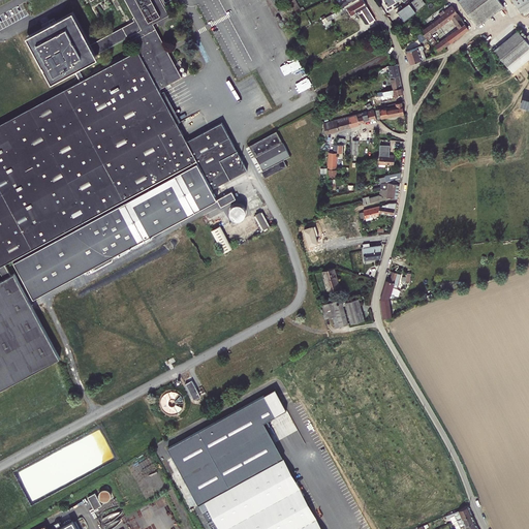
[(0,324),(35,313),(13,274),(8,277),(2,266),(8,261),(31,304),(220,203),(212,188),(247,169),(221,122),(187,141),(178,123),(161,93),(159,89),(182,76),(153,24),(168,14),(160,0),(90,0),(91,1),(92,0),(125,0),(134,17),(132,18),(134,21),(89,45),(75,22),(80,20),(76,12),(51,27),(50,27),(49,26),(44,28),(45,29),(44,30),(30,37),(54,82),(75,70),(81,81),(0,123),(0,324)]
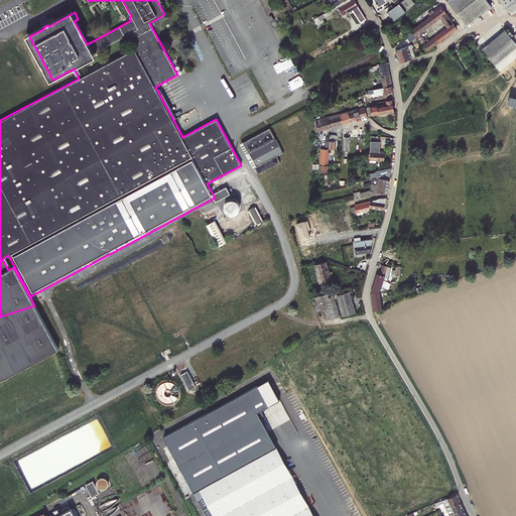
[(279,0),(286,13),(293,9),(287,0),(279,0)]
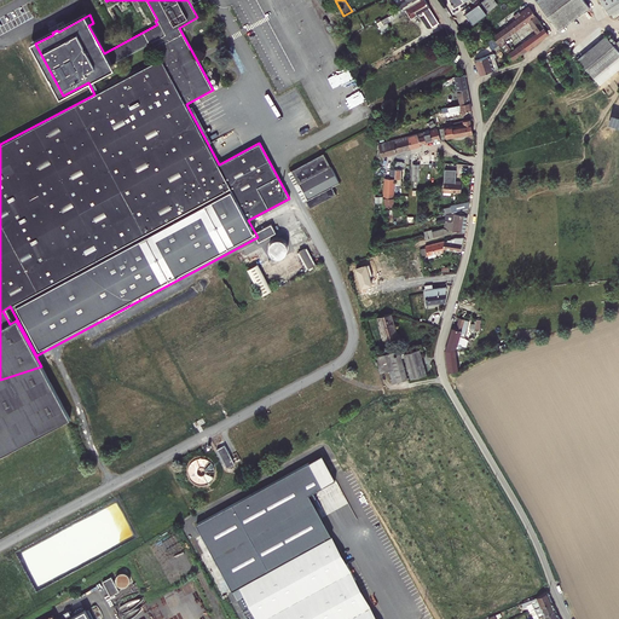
[(377,23),(382,32),(391,28),(387,23),(405,12),(404,10),(405,10),(411,18),(422,11),(432,27),(438,23),(423,0),(421,0),(416,0),(408,5),(400,10),(377,23)]
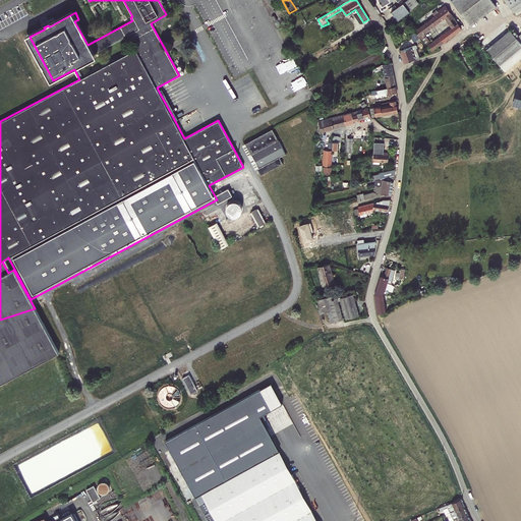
[(407,0),(400,5),(406,13),(418,3),(415,0),(407,0)]
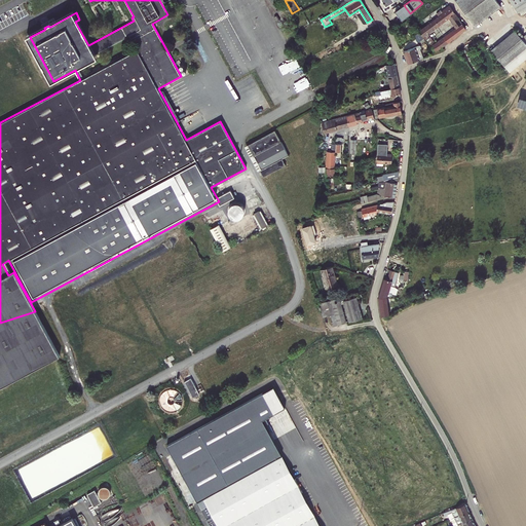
[(495,0),(454,0),(475,26),(500,6),(496,2),(495,0)]
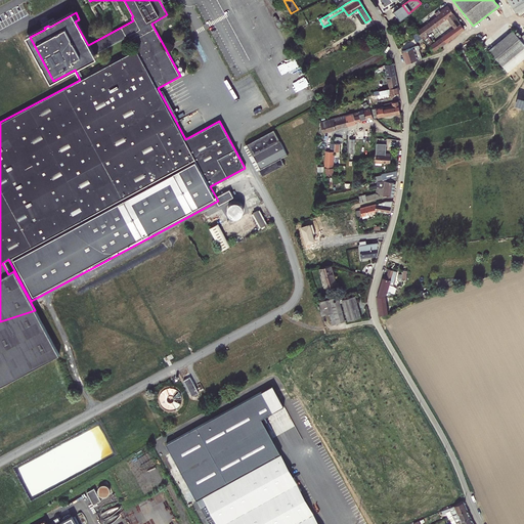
[(523,0),(507,0),(516,14),(523,9),(523,0)]
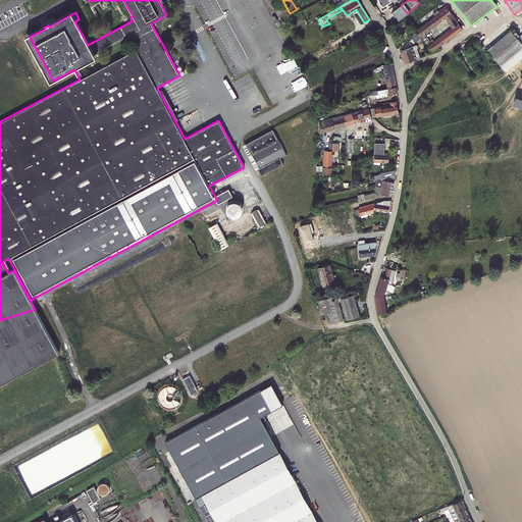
[(435,16),(416,31),(417,32),(420,37),(425,34),(446,18),(449,23),(456,19),(446,5),(433,14),(435,16)]
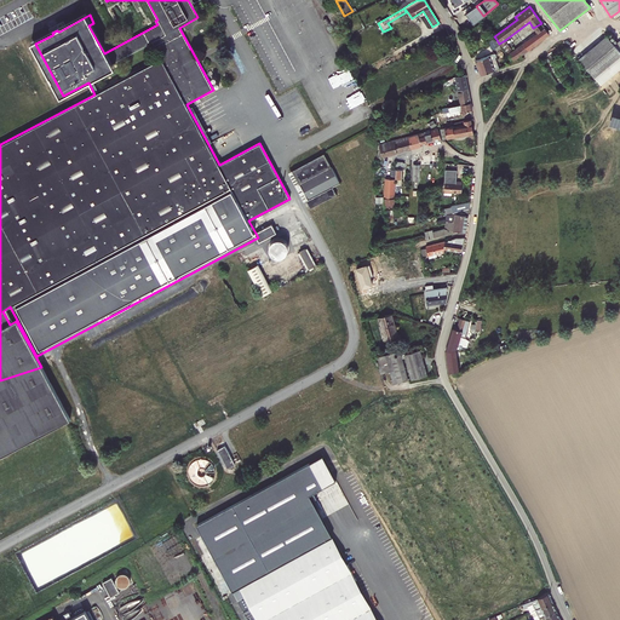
[(210,19),(196,27),(199,32),(212,24),(210,19)]
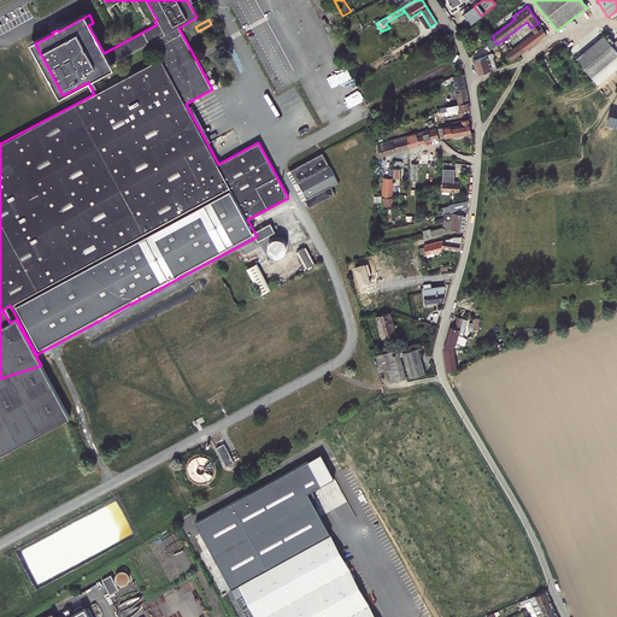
[(47,27),(52,35),(53,34),(52,33),(57,30),(58,31),(59,31),(54,23),(47,27)]
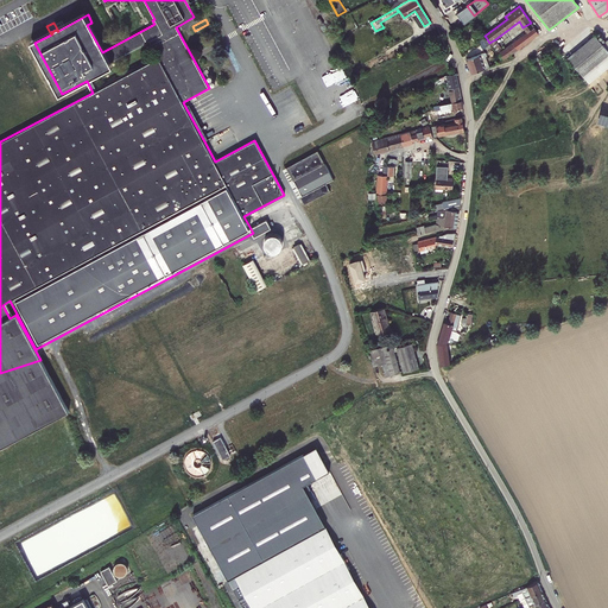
[(472,23),(462,30),(466,35),(475,27),(472,23)]
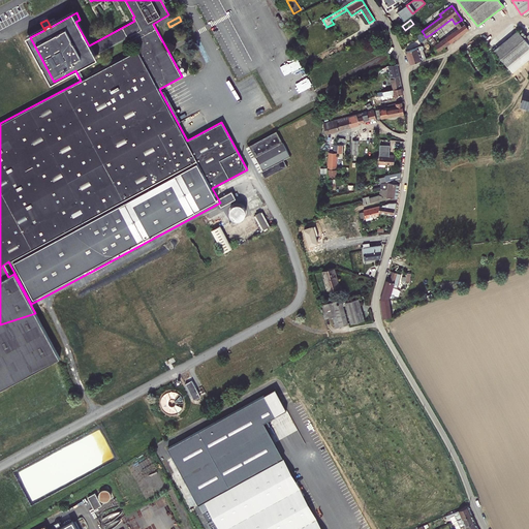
[(465,24),(462,20),(455,24),(458,28),(465,24)]
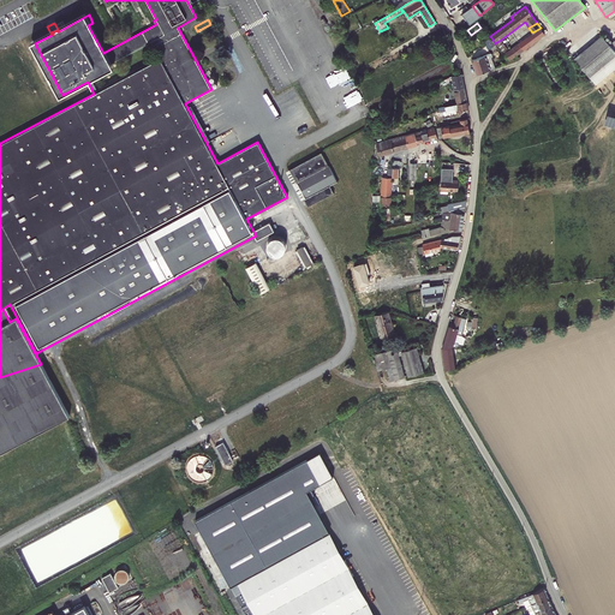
[(532,33),(519,43),(524,51),(544,34),(541,28),(532,33)]
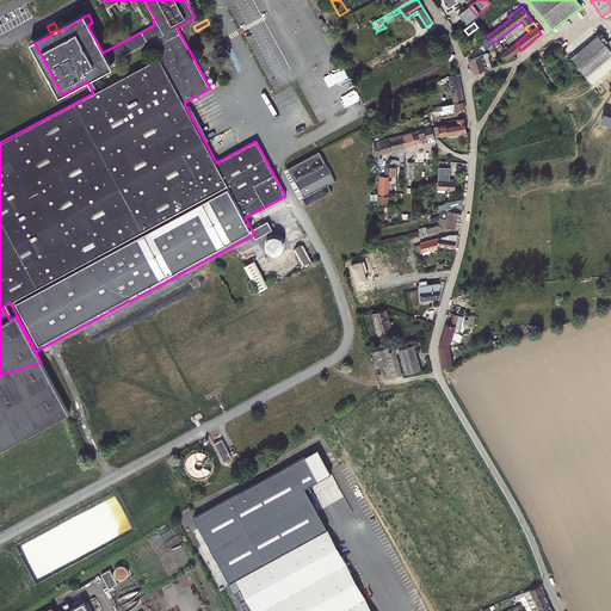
[(610,53),(598,36),(571,59),(585,78),(610,55),(610,53)]
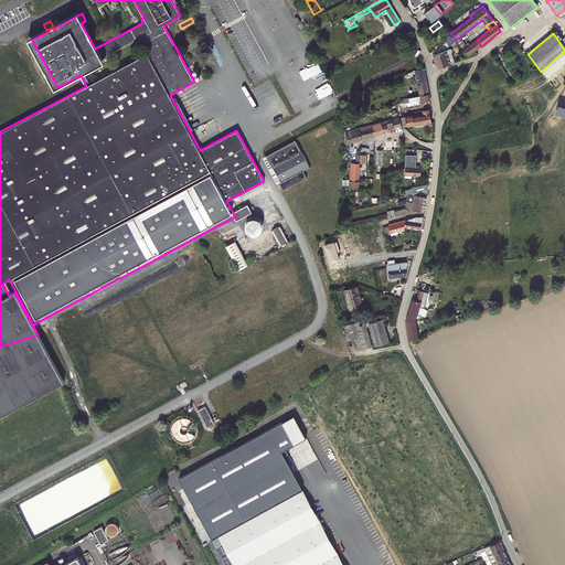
[(451,49),(452,48),(458,44),(455,40),(451,34),(446,38),(448,41),(447,42),(451,49)]
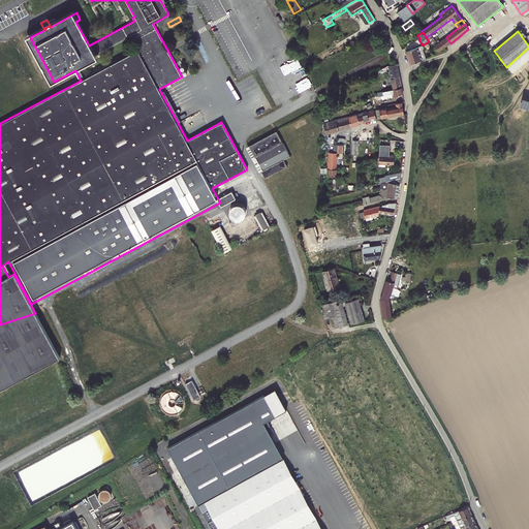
[(432,47),(437,43),(431,34),(426,37),(429,41),(432,47)]
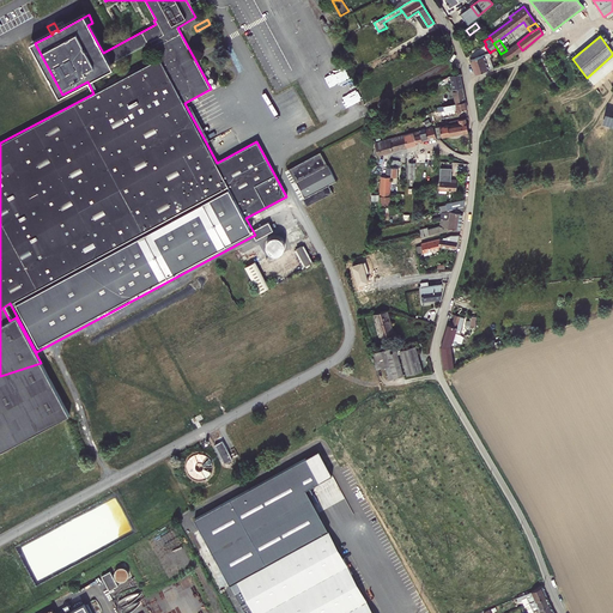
[(519,53),(513,47),(507,50),(501,54),(507,61),(519,53)]
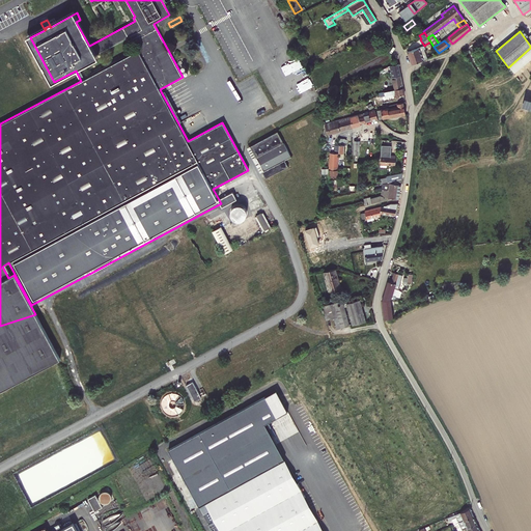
[(409,52),(413,64),(427,58),(424,49),(425,49),(424,46),(409,52)]
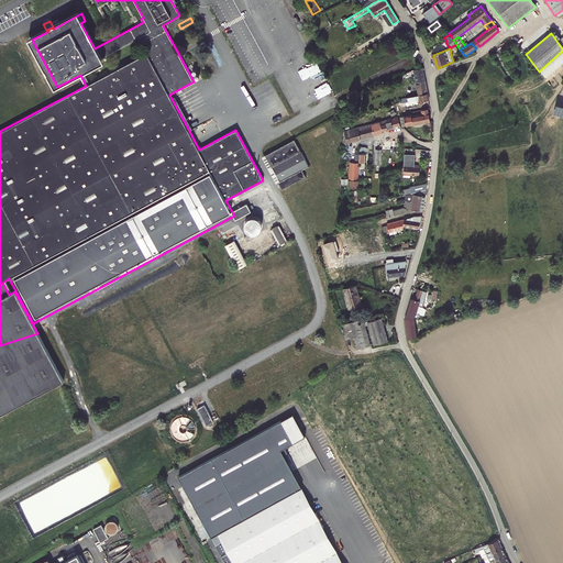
[(410,70),(414,84),(416,83),(424,80),(422,68),(414,69),(410,70)]
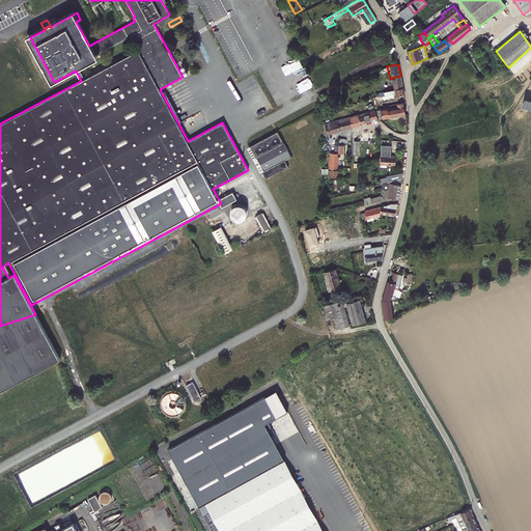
[(400,76),(392,78),(394,89),(402,87),(400,76)]
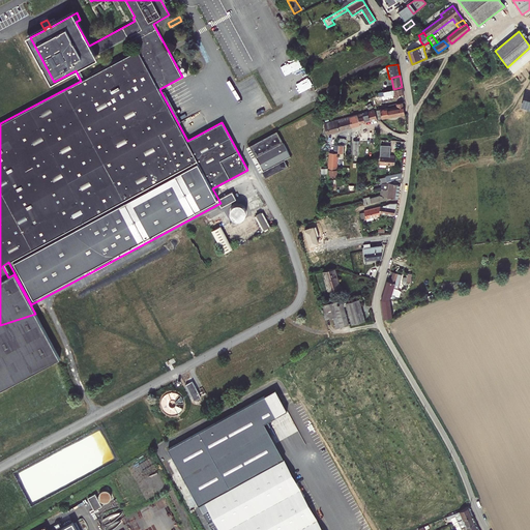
[(165,91),(162,93),(178,123),(181,121),(165,91)]
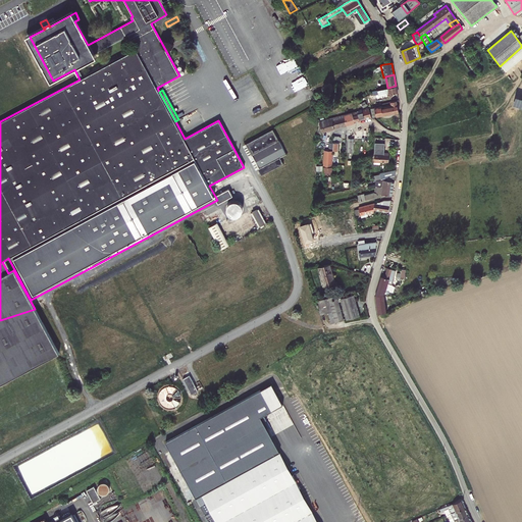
[(372,116),(400,110),(397,100),(392,102),(393,105),(382,107),(382,105),(370,108),(372,116)]
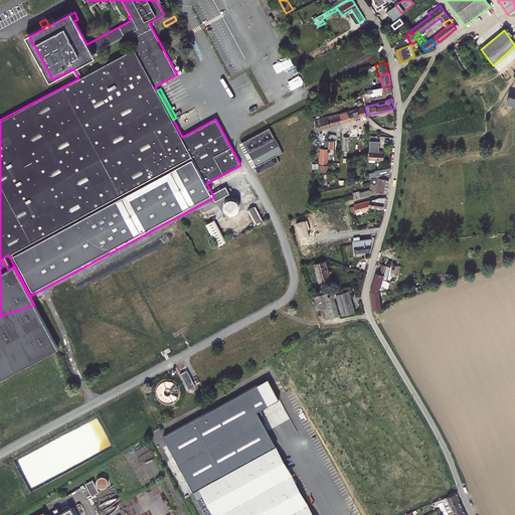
[(347,111),(349,120),(366,116),(364,107),(347,111)]
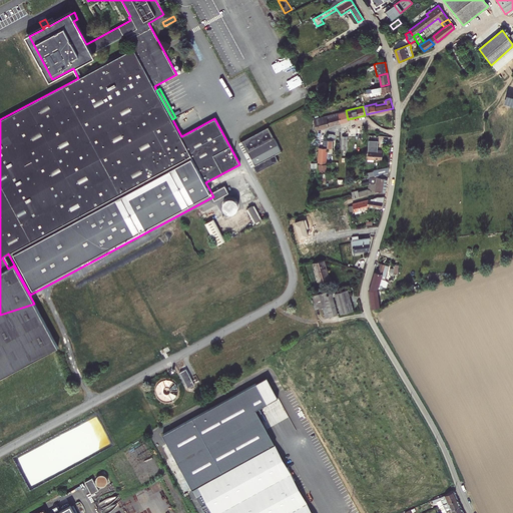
[(349,120),(348,119),(346,110),(338,112),(341,123),(349,120)]
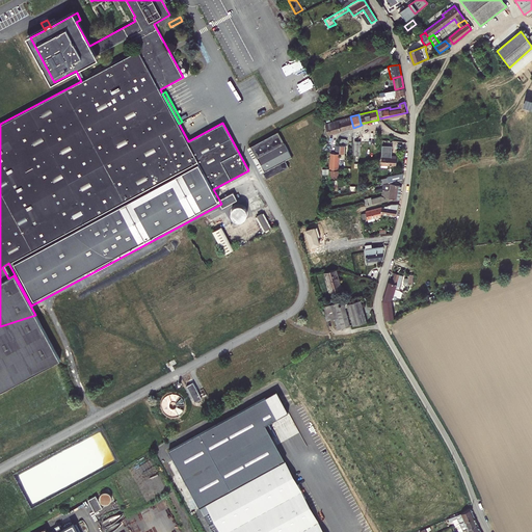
[(341,131),(353,128),(350,116),(338,120),(341,131)]
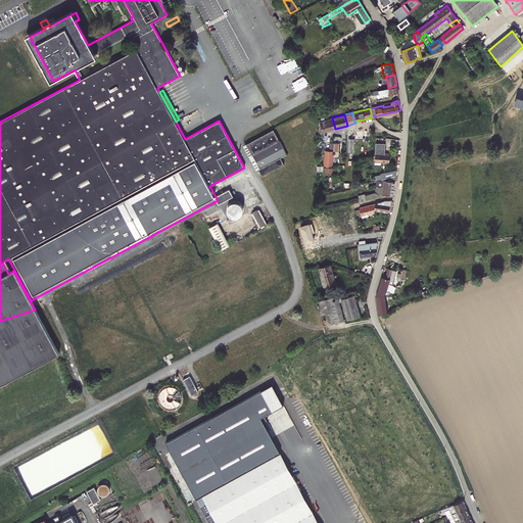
[(320,133),(335,129),(332,117),(319,122),(320,133)]
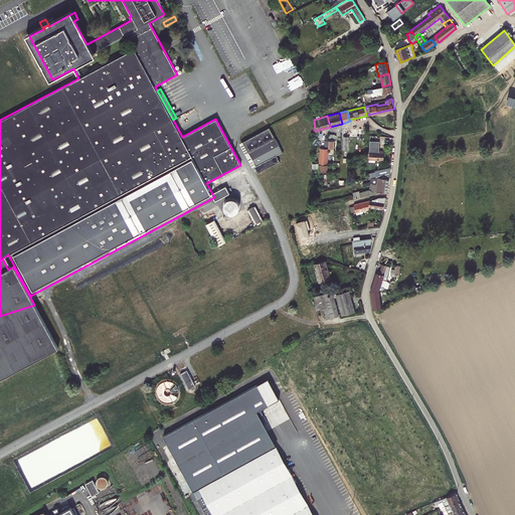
[(269,127),(242,142),(254,166),(253,167),(258,173),(280,162),(276,155),(283,152),(269,127)]
